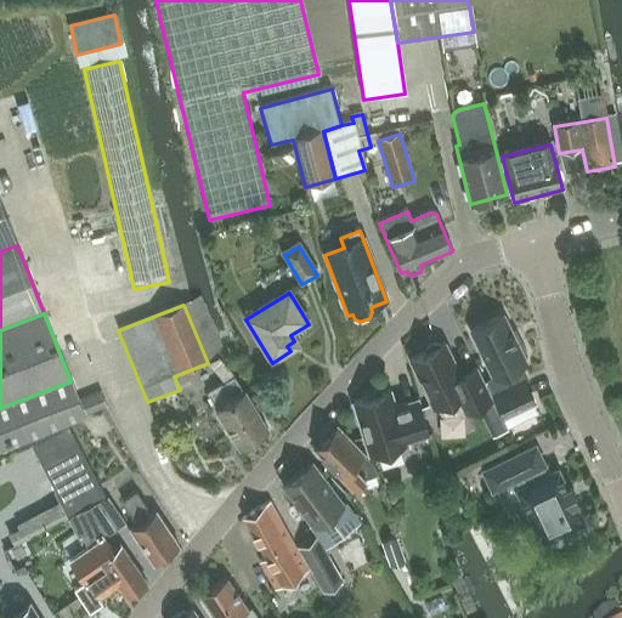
[(522,383),(518,373),(516,369),(526,364),(524,361),(526,359),(527,357),(522,346),(519,345),(518,346),(503,317),(471,333),(493,379),(487,383),(495,397),(493,397),(504,419),(535,404),(524,383),(522,383)]
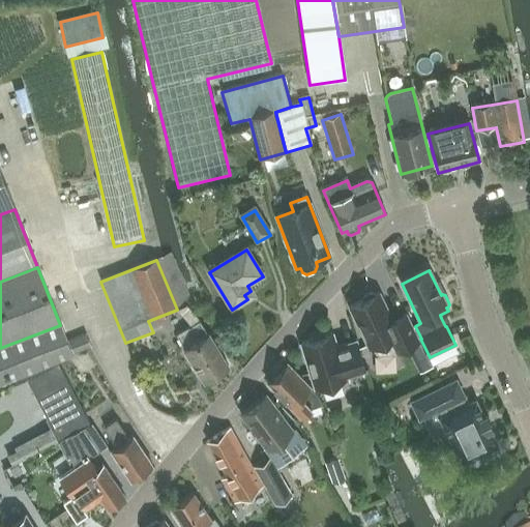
[(350,309),(370,349),(373,348),(374,352),(377,355),(381,356),(389,356),(396,352),(396,353),(418,343),(406,316),(392,322),(379,295),(375,296),(372,295),(364,298),(362,302),(350,309)]
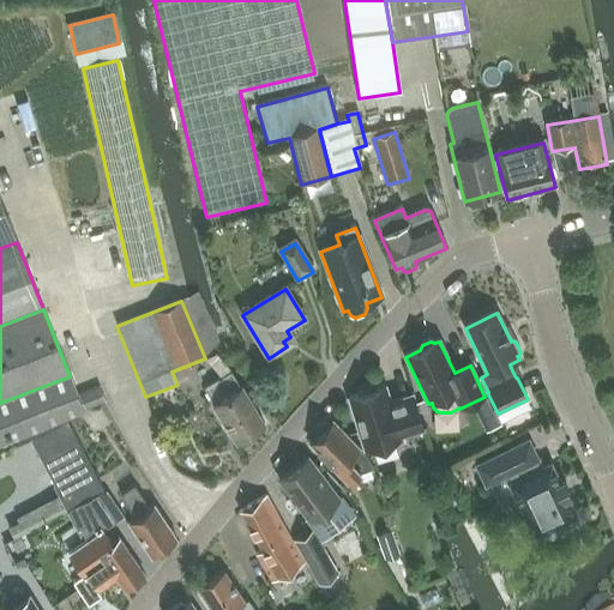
[(212,405),(216,410),(214,411),(220,421),(221,420),(236,444),(265,426),(241,387),(241,388),(232,373),(204,388),(214,404),(212,405)]
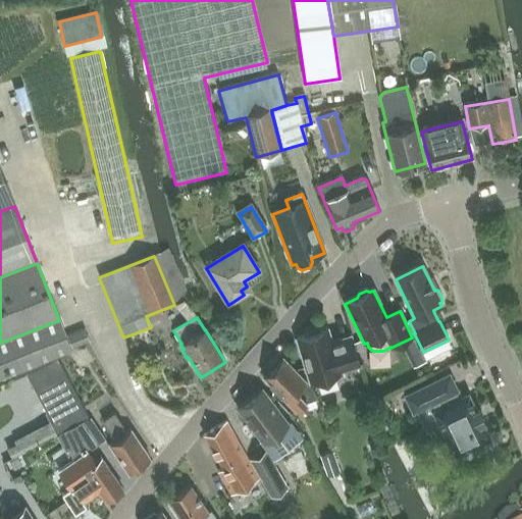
[(59,320),(0,343),(0,378),(71,350),(59,320)]
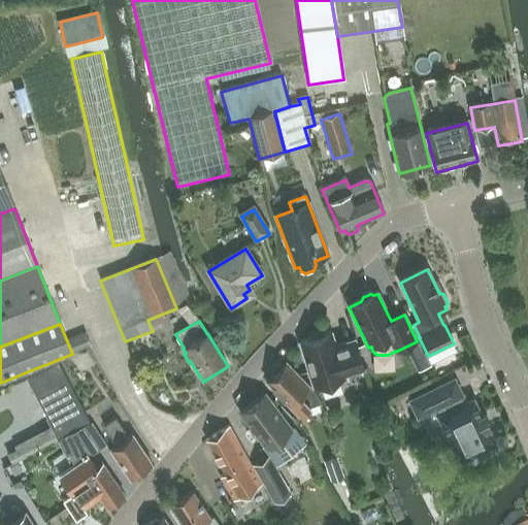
[(343,376),(364,370),(355,341),(335,348),(331,334),(324,336),(319,334),(310,336),(307,341),(300,343),(315,388),(321,386),(322,391),(339,386),(337,381),(344,379),(343,376)]
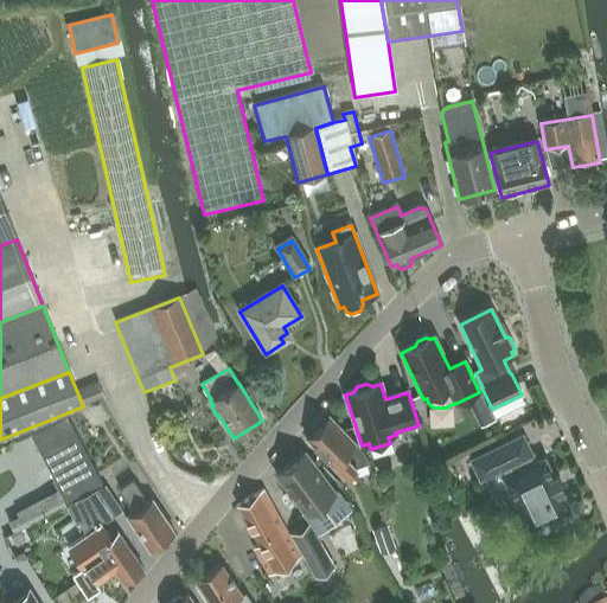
[(98,385),(78,393),(84,406),(104,398),(98,385)]
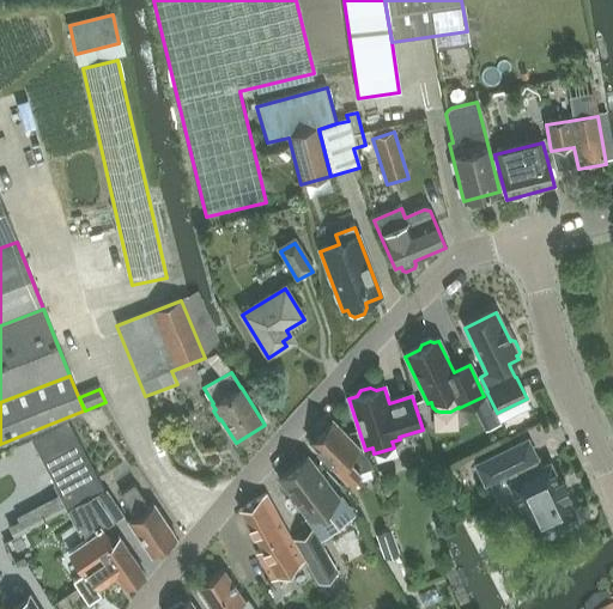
[(359,450),(332,421),(329,425),(327,422),(317,431),(320,433),(309,444),(337,473),(337,472),(349,483),(359,474),(371,469),(368,460),(359,450)]
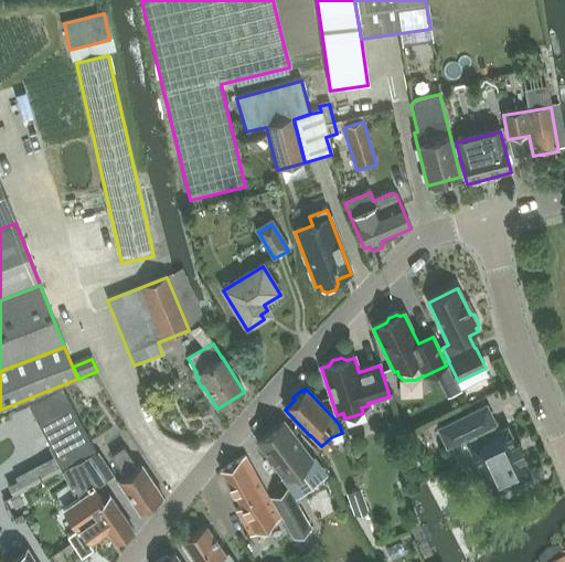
[(62,390),(30,406),(52,449),(50,449),(62,473),(95,455),(62,390)]
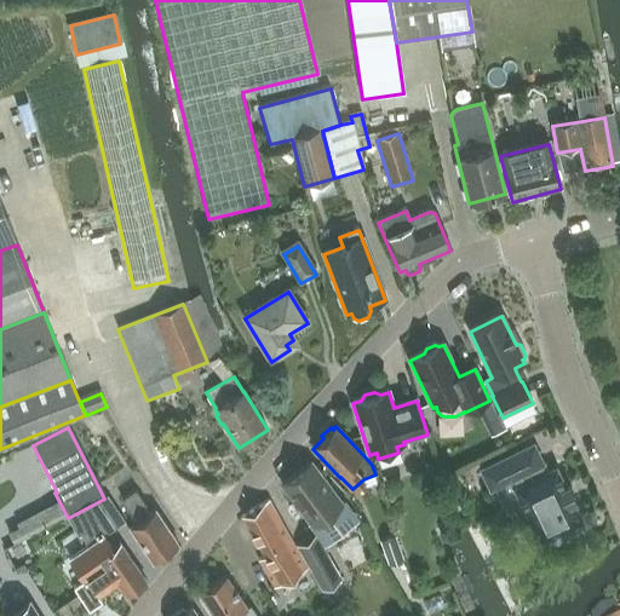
[(515,490),(539,542),(549,539),(551,543),(556,545),(573,536),(575,531),(573,528),(581,523),(573,504),(575,502),(568,488),(566,489),(556,470),(545,475),(541,467),(543,466),(534,445),(481,471),(491,490),(512,481),(517,489),(515,490)]
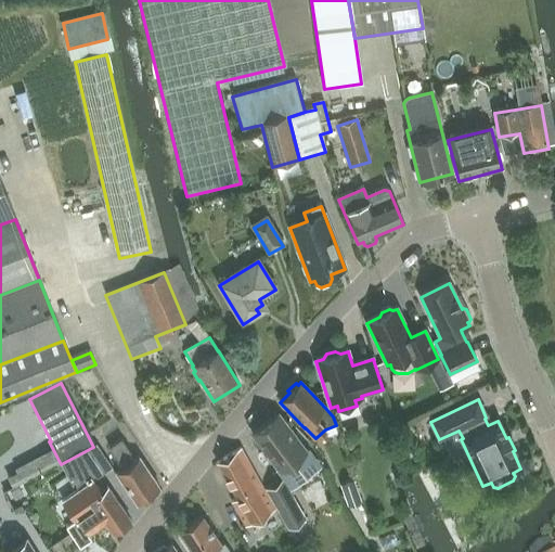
[(253,436),(280,473),(306,453),(279,416),(253,436)]
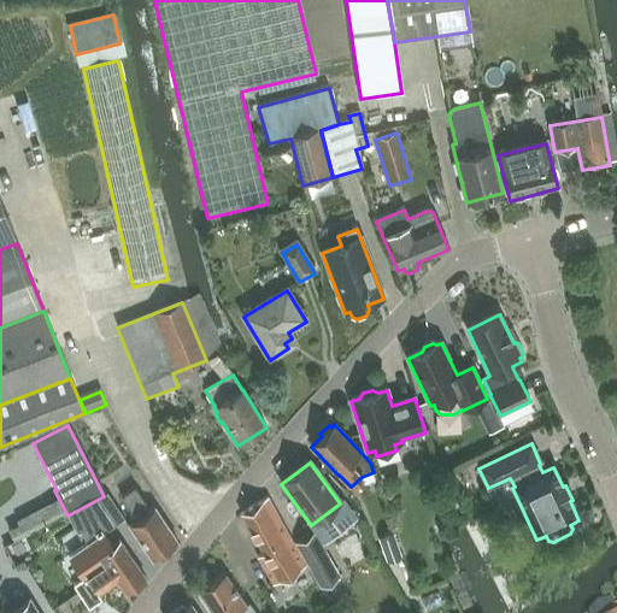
[(152,560),(177,543),(154,510),(147,513),(144,507),(146,506),(135,490),(122,500),(133,516),(135,514),(139,520),(130,526),(152,560)]
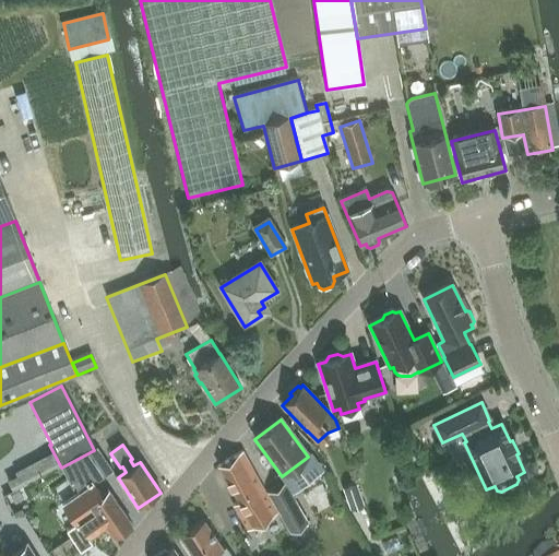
[(218,468),(219,468),(239,505),(234,508),(247,532),(277,515),(244,453),(218,468)]
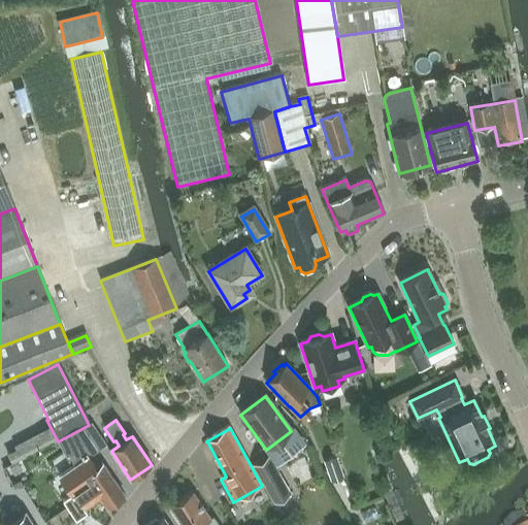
[(96,469),(89,459),(87,455),(83,458),(85,461),(75,467),(71,461),(57,470),(73,495),(63,502),(75,522),(87,514),(85,511),(101,498),(108,509),(125,497),(102,464),(96,469)]
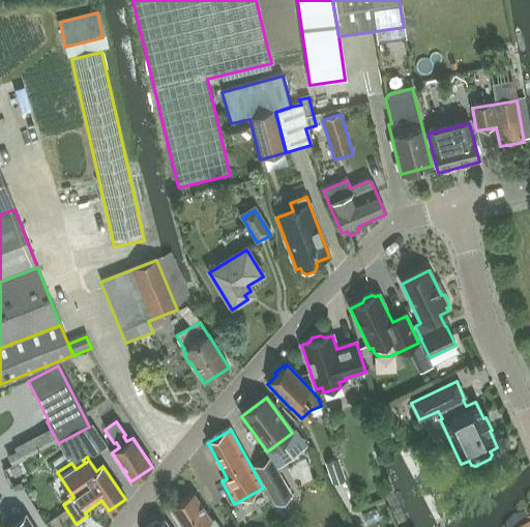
[(270,459),(254,468),(275,506),(292,497),(270,459)]
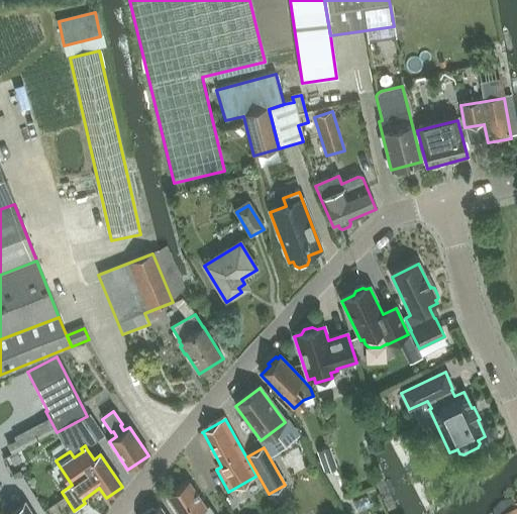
[(329,449),(317,453),(324,473),(335,469),(329,449)]
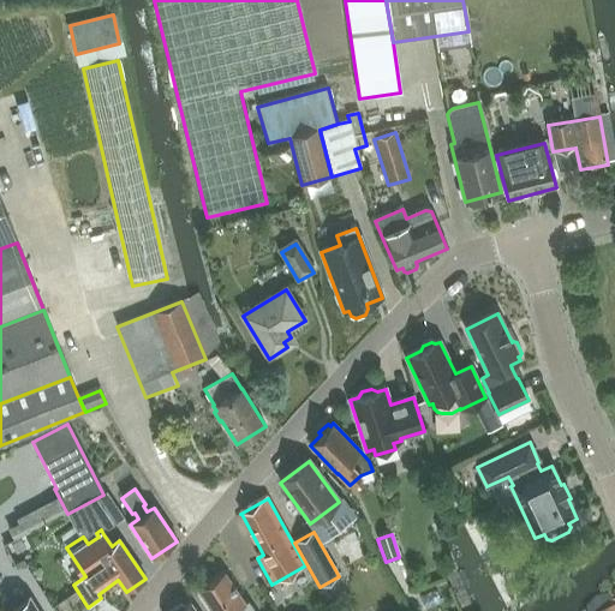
[(254,610),(249,603),(245,605),(225,574),(198,591),(212,610),(254,610)]
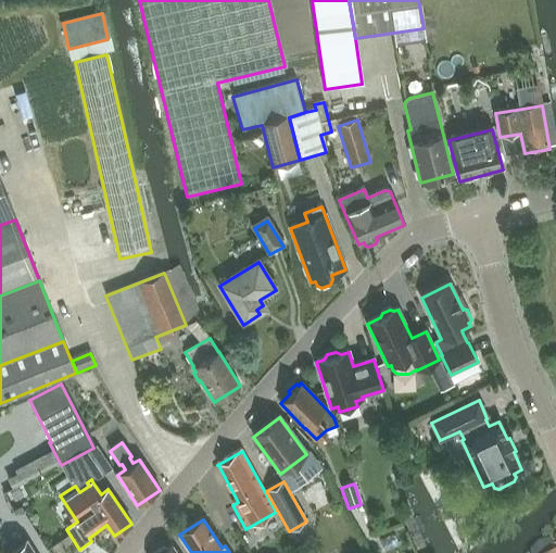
[(33,552),(26,542),(23,544),(19,539),(13,538),(3,543),(2,549),(4,552),(33,552)]
